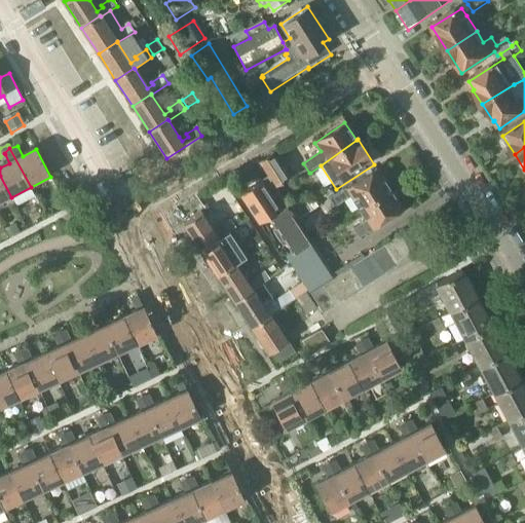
[(260,163),(274,185),(275,188),(291,181),(290,180),(291,179),(274,154),(260,163)]
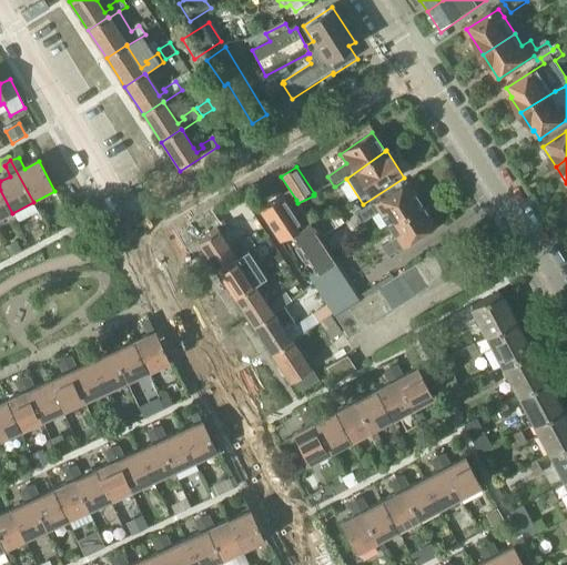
[(387,225),(421,204),(408,183),(361,214),(366,222),(380,213),(387,225)]
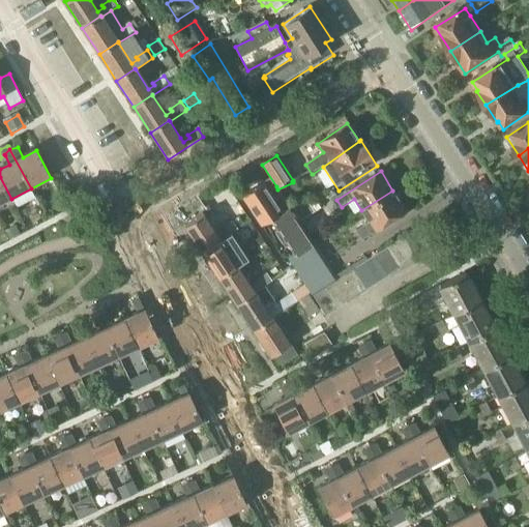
[(0,204),(11,199),(0,177),(0,204)]
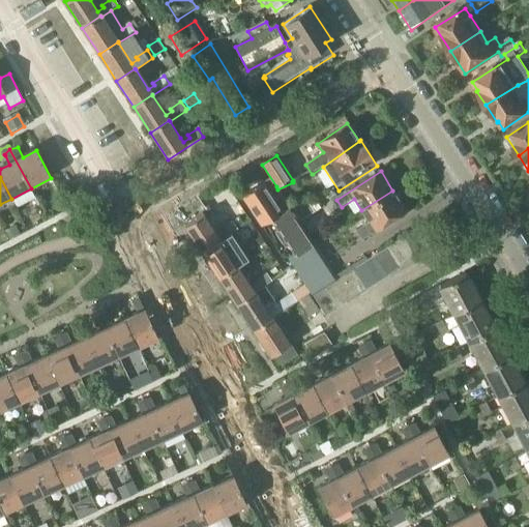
[(264,183),(242,198),(262,227),(272,221),(284,213),(264,183)]
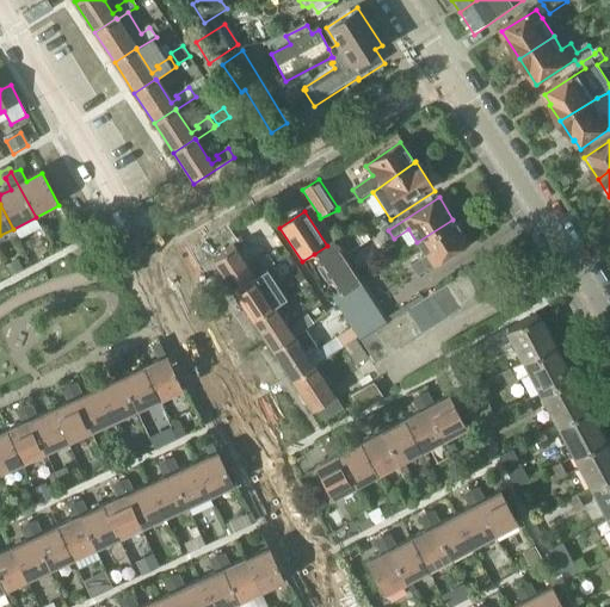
[(468,243),(453,220),(417,242),(426,256),(412,266),(417,274),(468,243)]
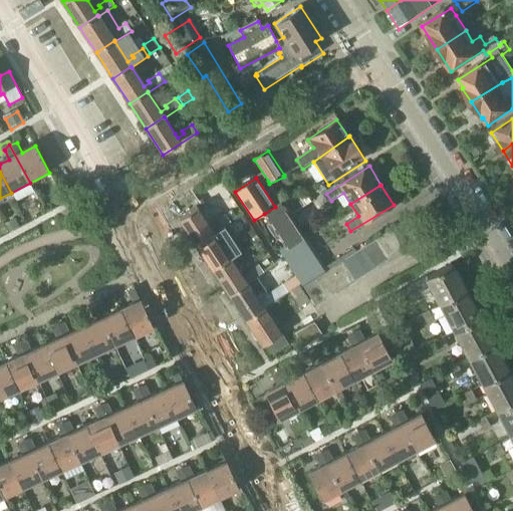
[(298,199),(283,202),(292,216),(305,207),(299,198),(298,199)]
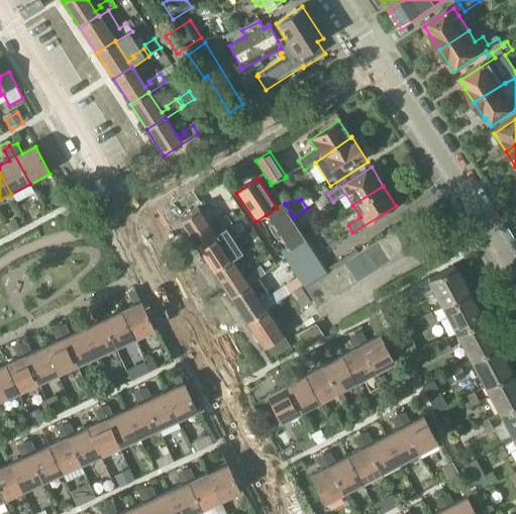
[(308,240),(284,203),(266,215),(273,224),(269,228),(279,243),(282,240),(289,252),(308,240)]
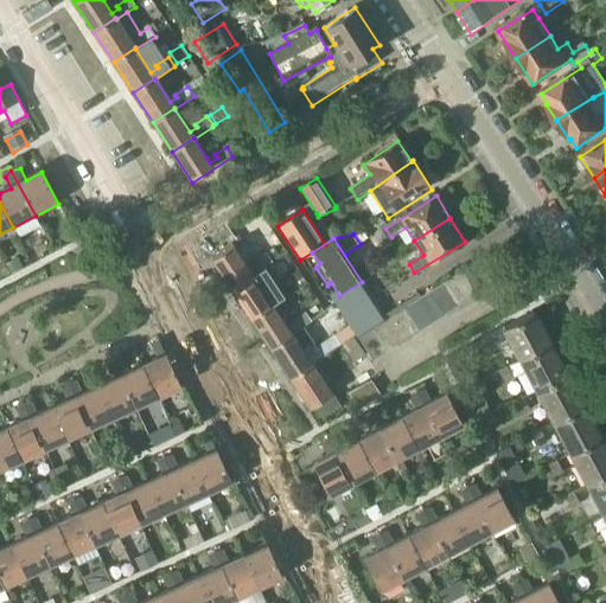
[(234,245),(212,260),(233,290),(267,268),(273,264),(273,263),(267,256),(254,263),(256,265),(249,270),(234,245)]
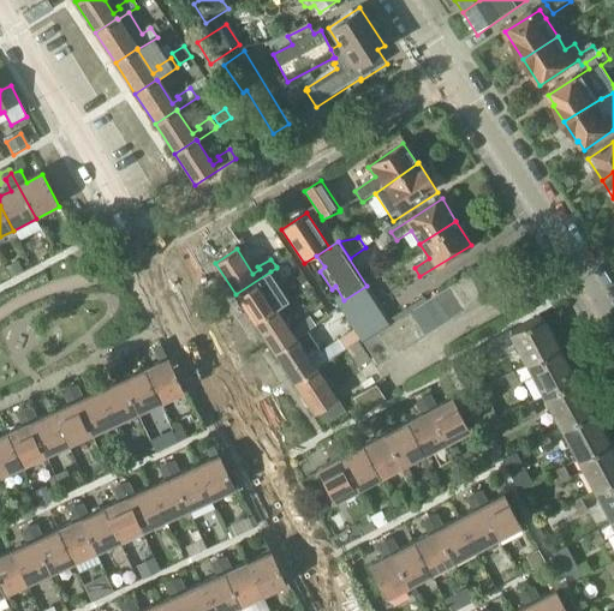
[(18,263),(7,270),(12,280),(24,274),(18,263)]
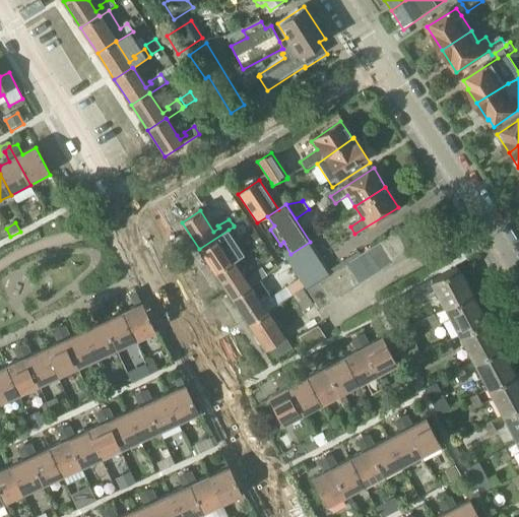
[(409,225),(399,232),(412,252),(423,246),(409,225)]
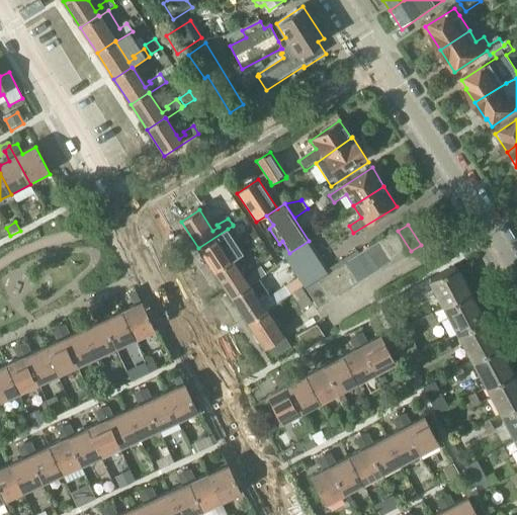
[(228,229),(198,248),(214,273),(233,261),(244,254),(228,229)]
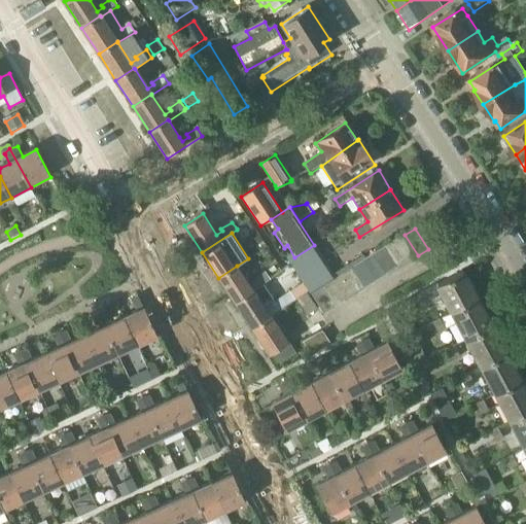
[(418,255),(405,235),(394,242),(408,262),(418,255)]
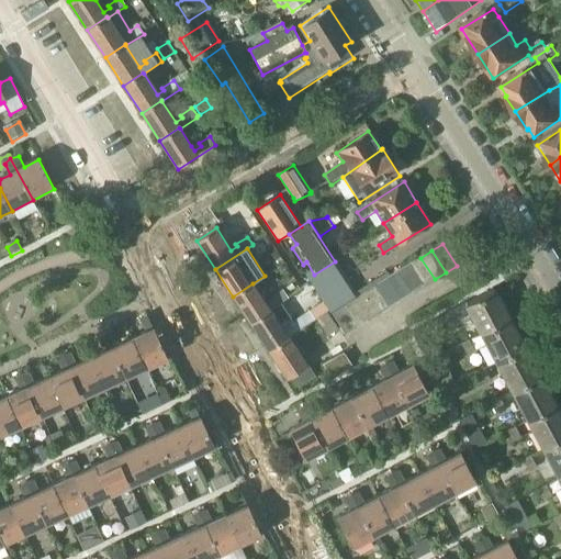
[(277,255),(270,259),(276,267),(282,263),(277,255)]
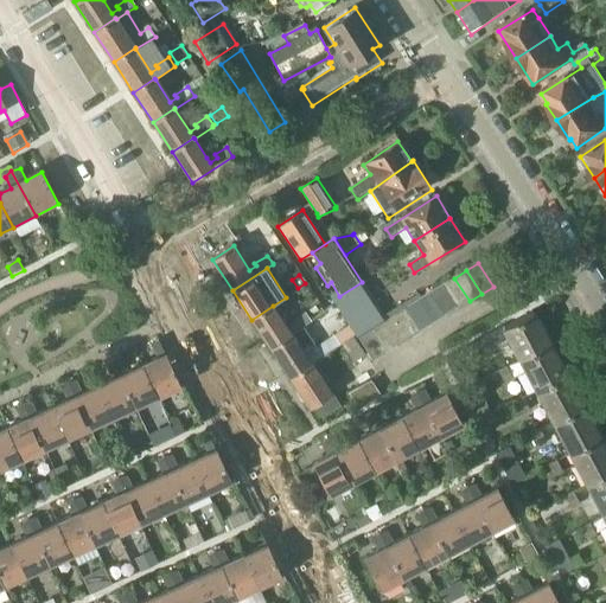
[(458,309),(470,301),(454,278),(442,286),(458,309)]
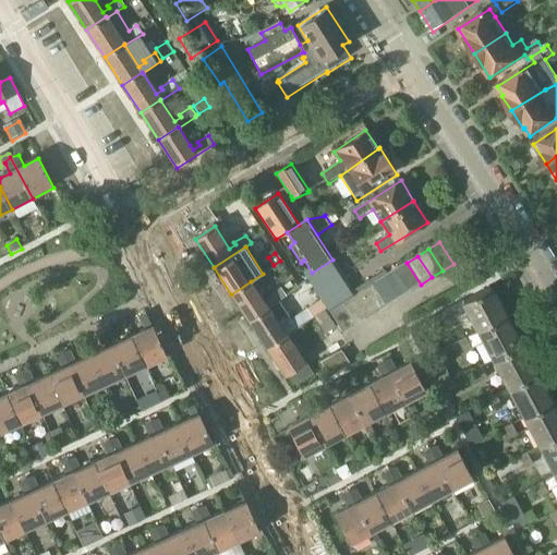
[(341,304),(352,298),(355,296),(333,260),(312,273),(317,280),(312,284),(329,312),(336,308),(341,304)]
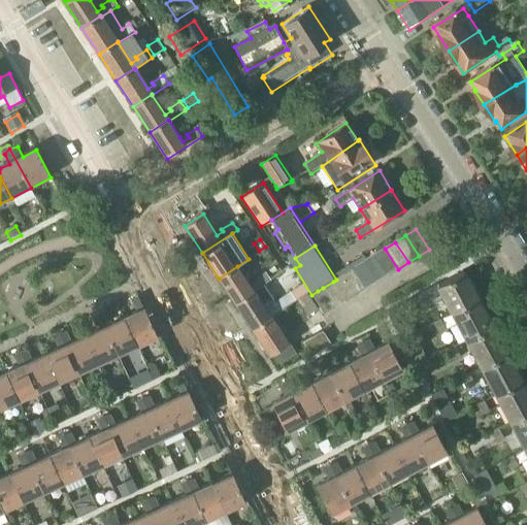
[(398,269),(385,249),(374,255),(388,275),(398,269)]
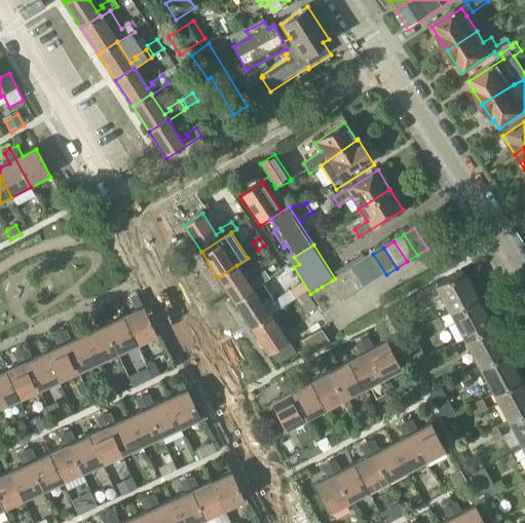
[(373,254),(363,261),(375,282),(386,274),(373,254)]
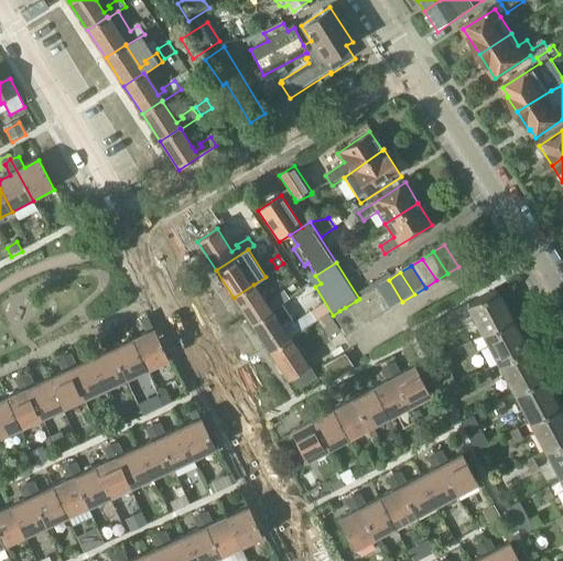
[(402,302),(389,280),(378,287),(392,309),(402,302)]
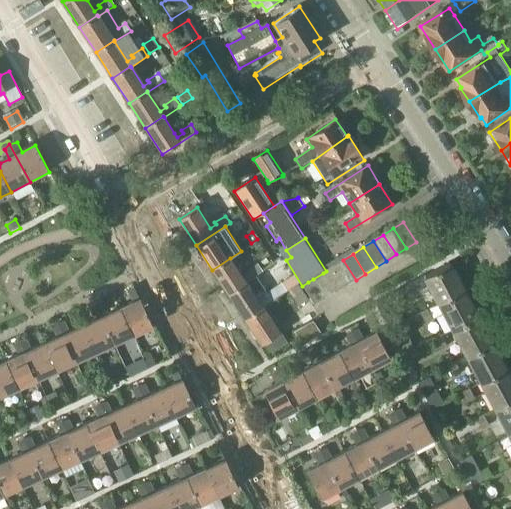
[(230,258),(212,270),(229,295),(256,277),(263,273),(257,264),(241,275),(239,272),(230,258)]
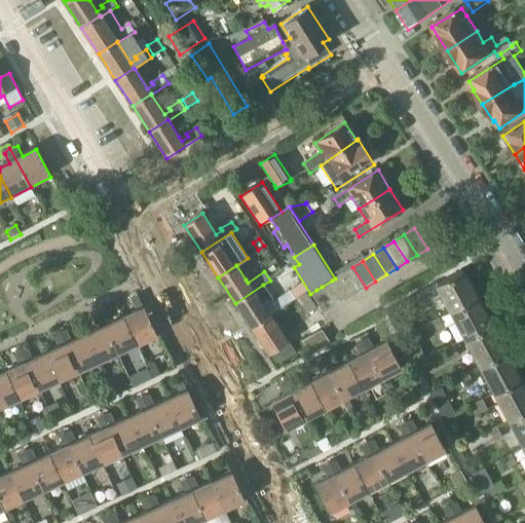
[(352,267),(342,273),(355,294),(366,288),(352,267)]
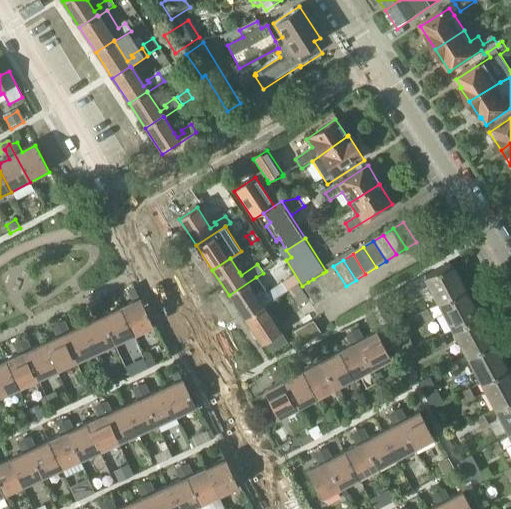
[(430,288),(439,305),(464,292),(449,264),(406,288),(413,300),(420,296),(419,294),(430,288)]
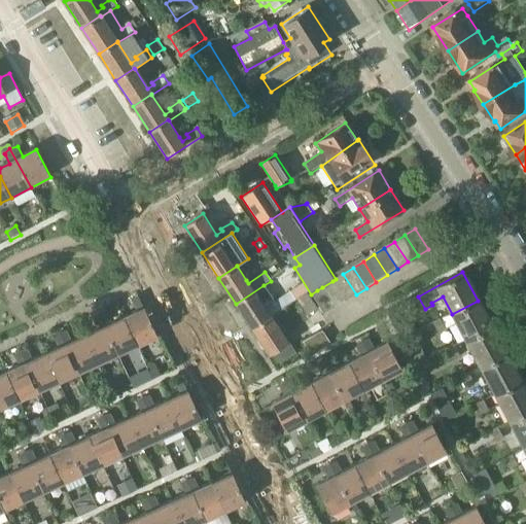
[(343,274),(336,279),(332,281),(346,301),(356,294),(343,274)]
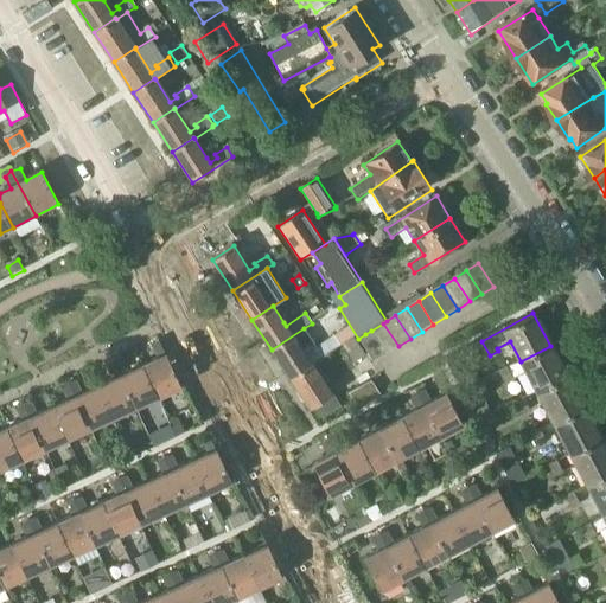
[(387,354),(399,346),(383,324),(371,331),(387,354)]
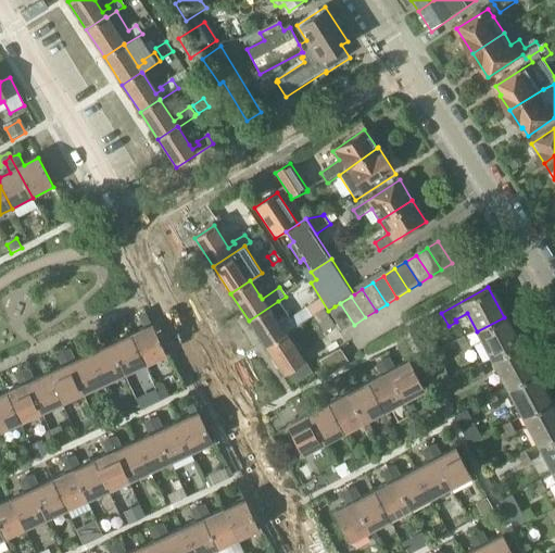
[(278,301),(249,321),(266,348),(286,335),(287,335),(312,318),(305,310),(280,326),(278,323),(288,316),(278,301)]
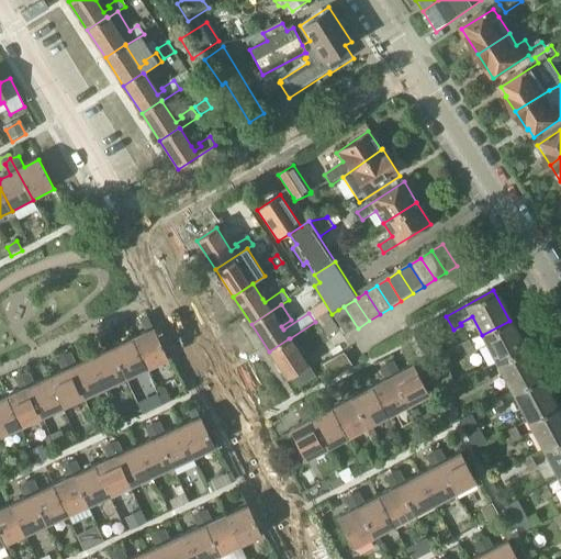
[(346,336),(358,328),(344,306),(338,310),(332,314),(332,315),(346,336)]
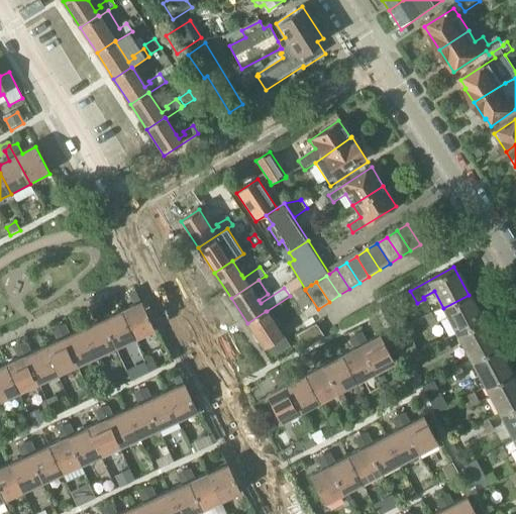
[(312,304),(304,291),(303,290),(301,292),(299,289),(291,294),(291,295),(302,311),(312,304)]
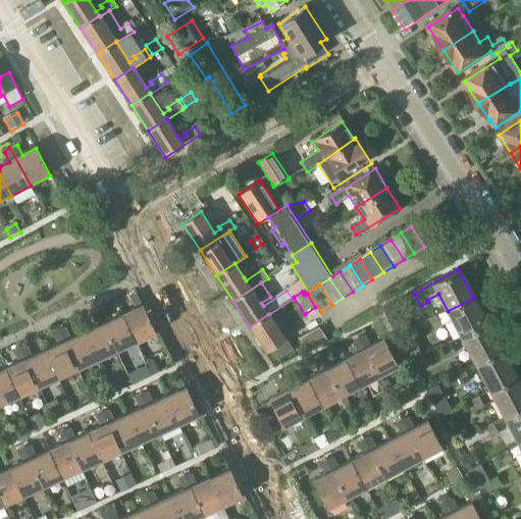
[(122,315),(136,344),(156,333),(143,306),(141,307),(137,295),(132,299),(136,309),(122,315)]
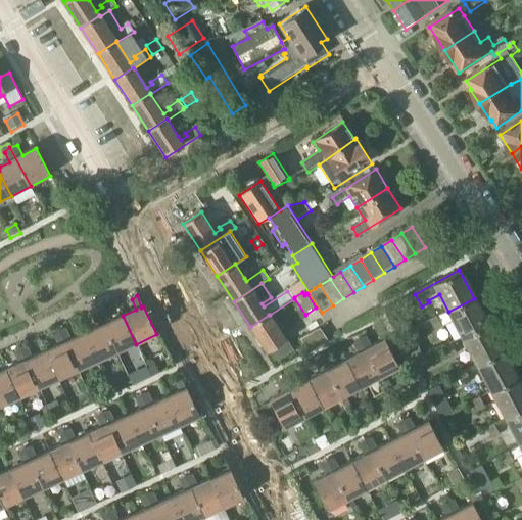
[(488,324),(474,298),(448,312),(463,338),(488,324)]
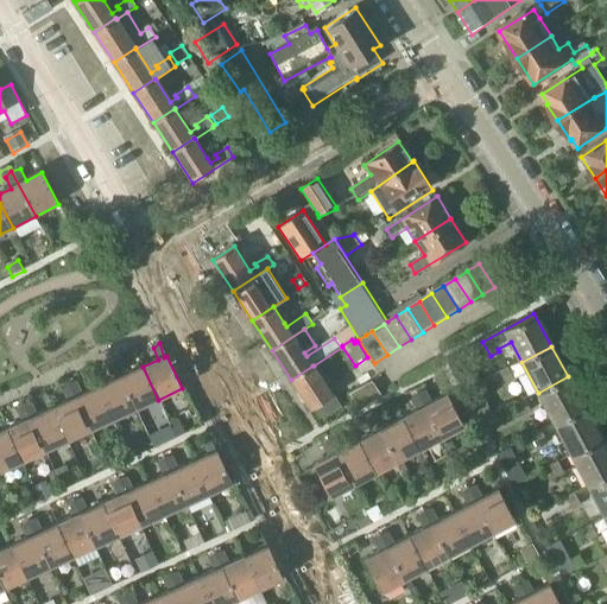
[(122,362),(114,363),(136,411),(158,400),(143,367),(127,374),(122,362)]
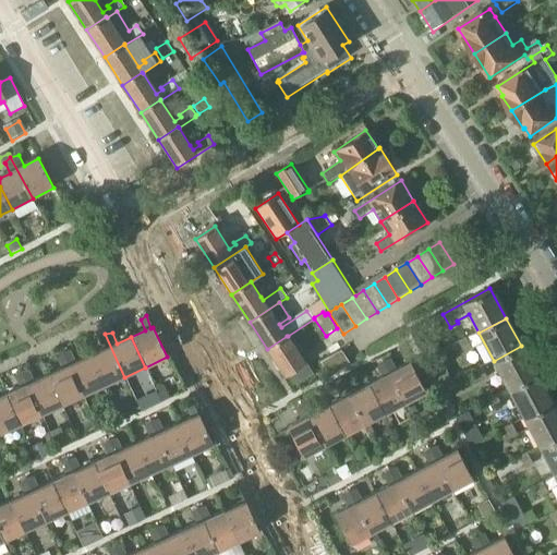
[(103,350),(88,357),(103,387),(124,377),(105,334),(98,339),(103,350)]
